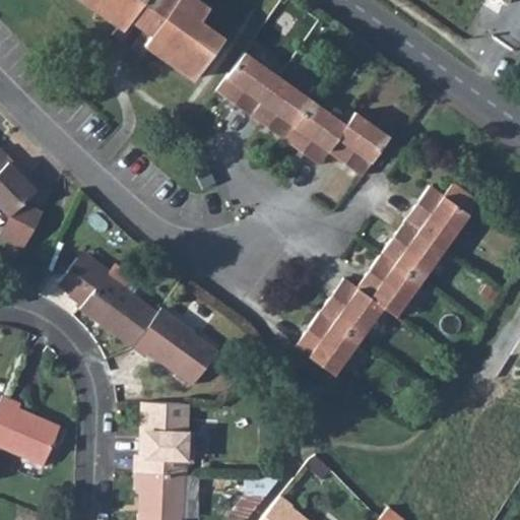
[(81,0),(117,27),(112,35),(123,43),(135,25),(143,31),(131,48),(140,55),(146,48),(167,62),(170,62),(193,79),(223,39),(200,21),(208,9),(196,0),(81,0)]
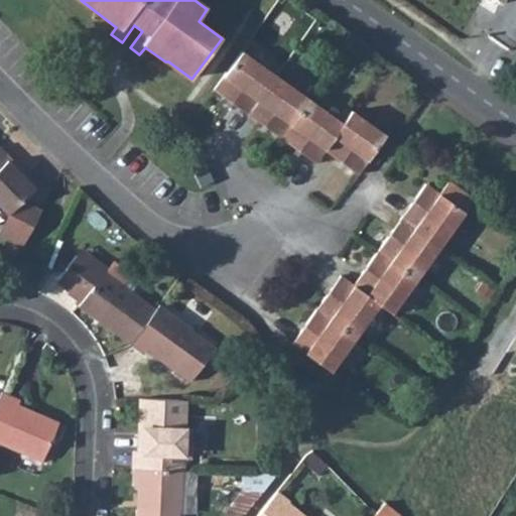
[(357,175),(385,135),(354,113),(345,125),(243,52),(214,92),(316,164),(325,152),(357,175)]
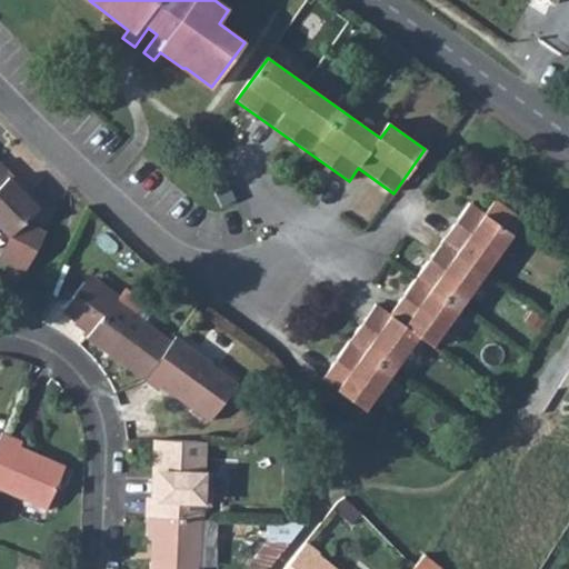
[(12,176),(0,161),(0,226),(11,238),(28,220),(43,205),(26,187),(21,190),(9,178),(12,176)]
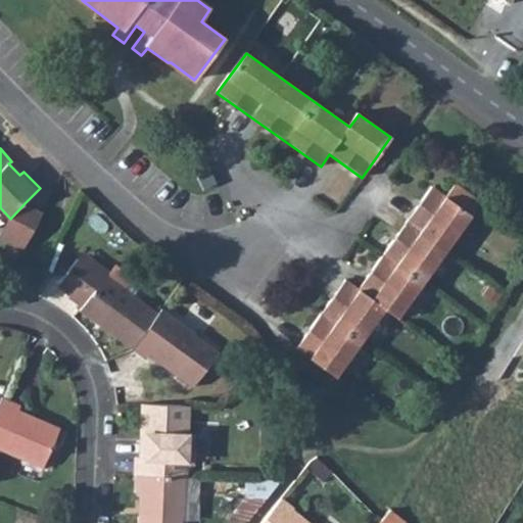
[(396,318),(480,201),(456,183),(445,196),(433,187),(359,290),(344,281),(296,349),(334,377),(384,310),(396,318)]
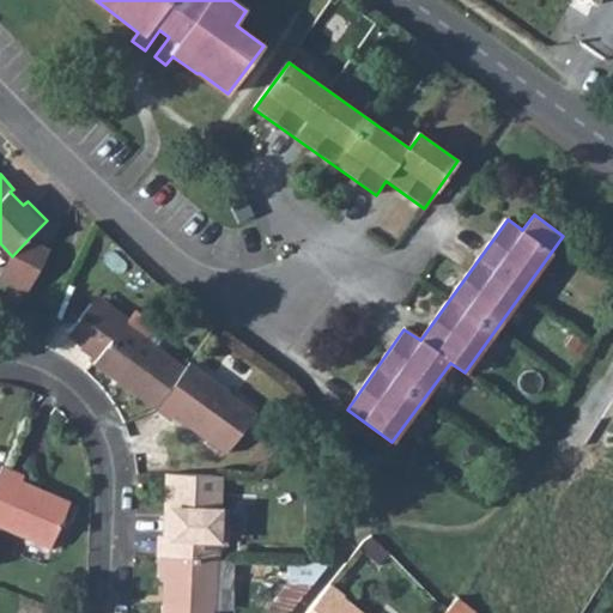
[(0,268),(0,269),(16,281),(17,279),(36,263),(46,249),(30,237),(12,256),(0,268)]
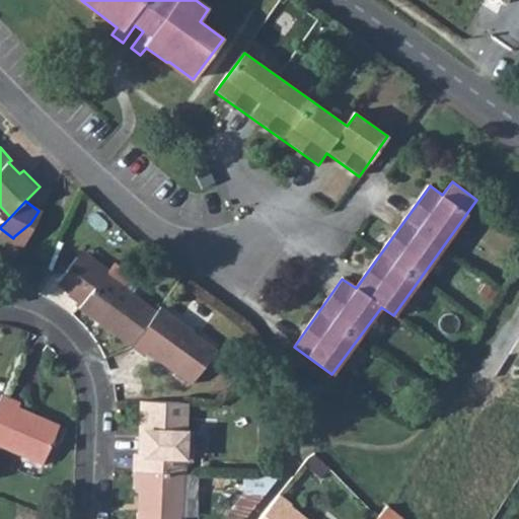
[(14,236),(13,238),(18,241),(30,223),(14,236)]
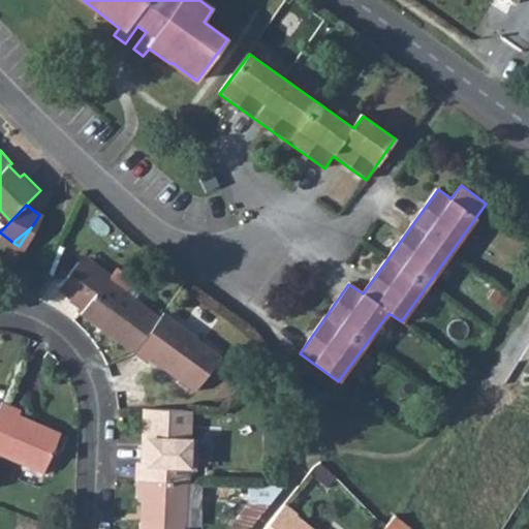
[(133,353),(162,314),(138,296),(130,290),(138,279),(120,265),(114,272),(97,260),(91,269),(78,260),(59,287),(71,297),(67,301),(106,330),(105,333),(133,353)]
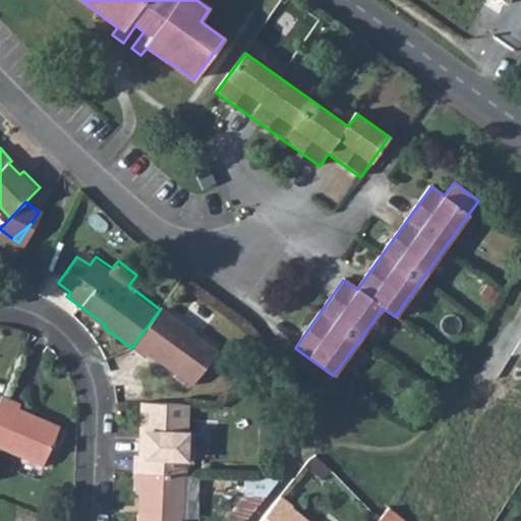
[(128,286),(136,291),(143,281),(136,275),(128,286)]
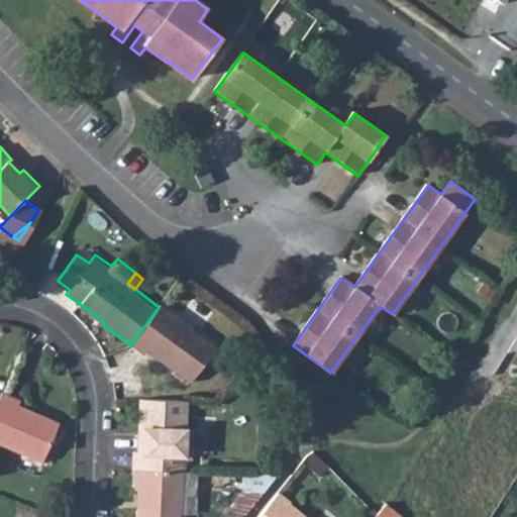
[(195,330),(160,305),(159,307),(130,345),(144,355),(149,350),(169,365),(168,369),(189,384),(214,348),(194,333),(195,330)]
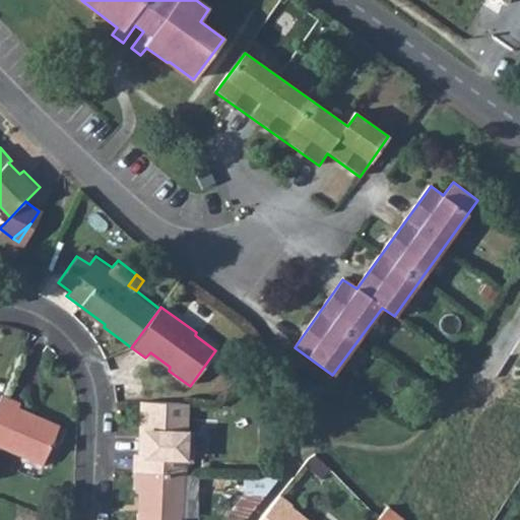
[(21,402),(2,394),(0,398),(0,445),(43,465),(59,425),(19,406),(21,402)]
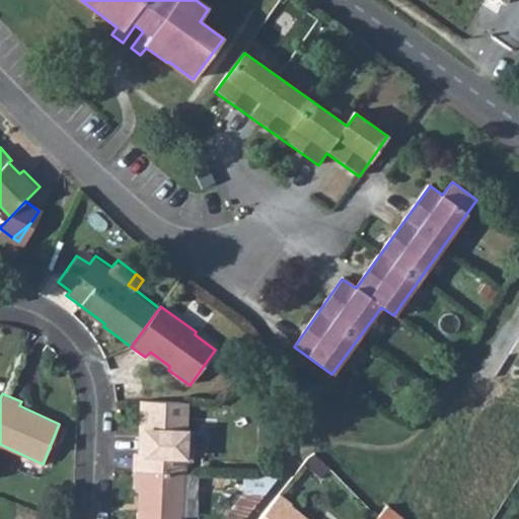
[(137,471),(184,473),(187,432),(183,432),(184,403),(143,402),(142,430),(146,429),(145,454),(138,454),(137,471)]
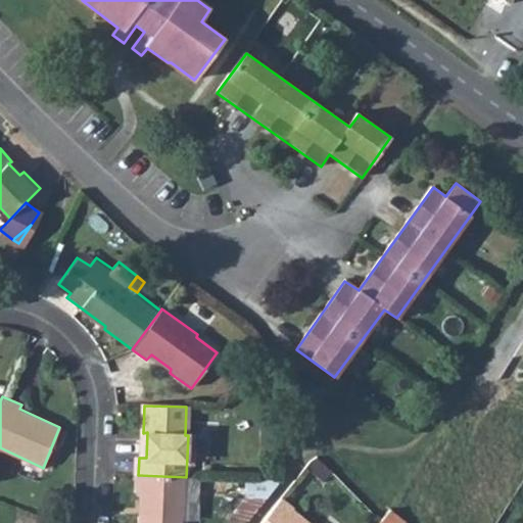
[(184,517),(186,477),(138,475),(137,492),(143,493),(143,517),(139,517),(139,522),(181,522),(182,517),(184,517)]
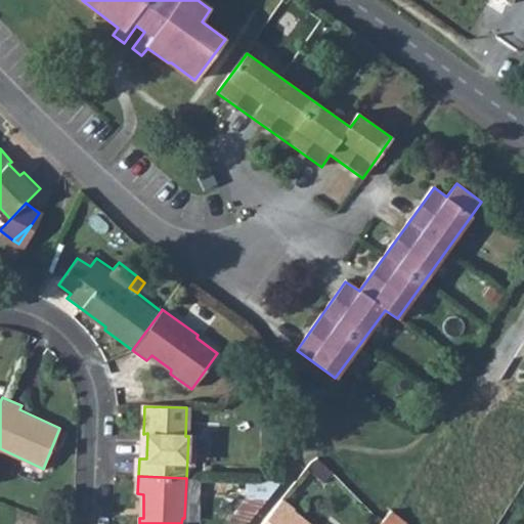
[(202,477),(189,476),(186,519),(199,520),(202,477)]
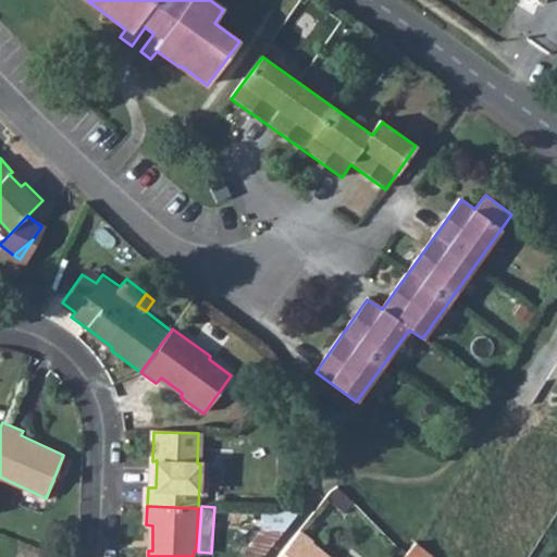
[(325,556),(297,533),(277,556),(325,556)]
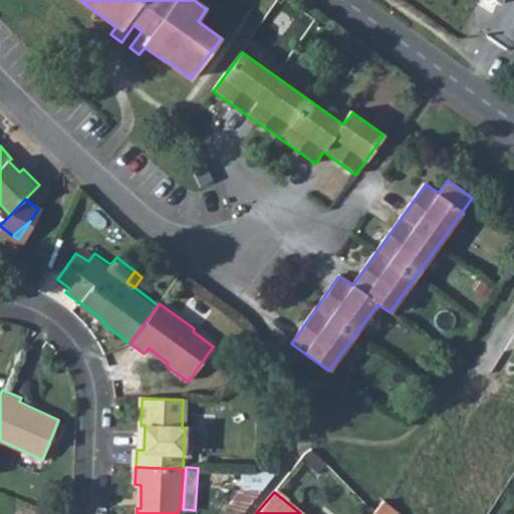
[(395,513),(398,511),(387,500),(372,511),(369,513),(395,513)]
